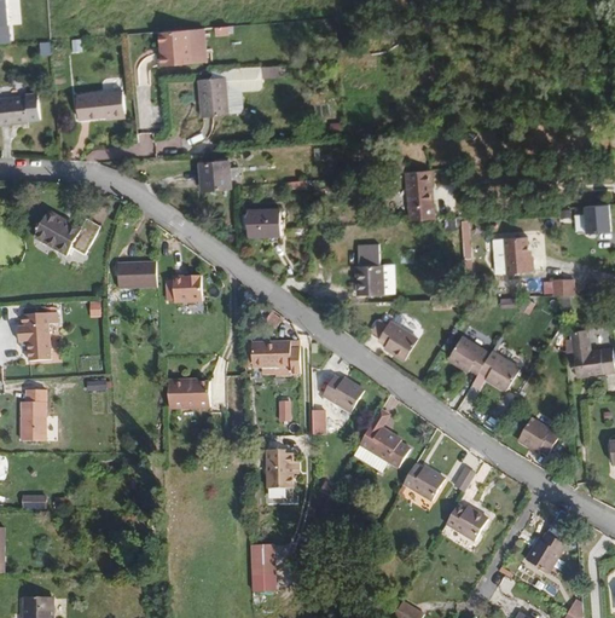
[(190,64),(187,30),(154,33),(155,53),(157,67),(190,64)]
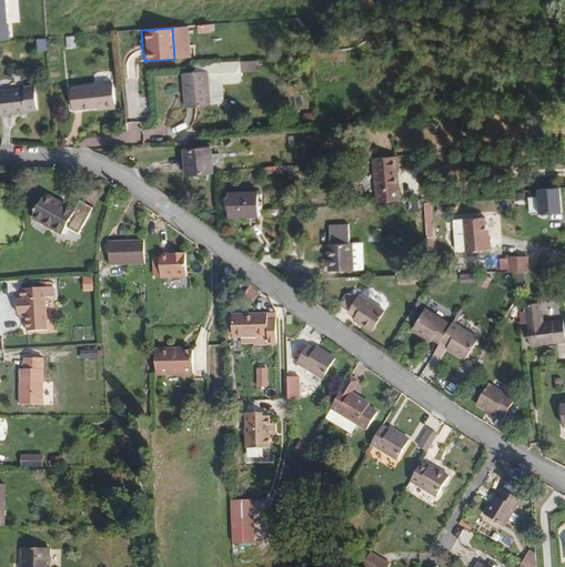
[(72,48),(72,34),(63,34),(63,49),(72,48)]
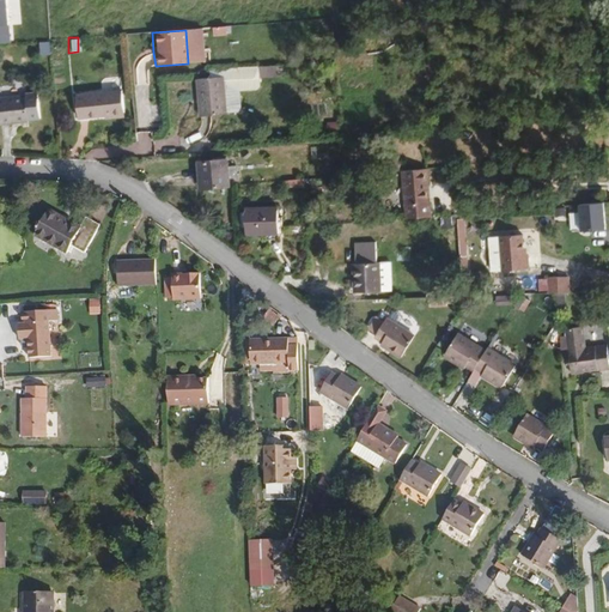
[(270,77),(270,66),(250,67),(250,78),(270,77)]
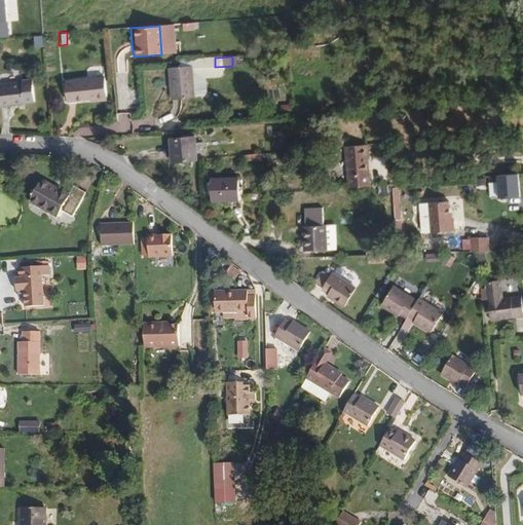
[(190,99),(188,67),(165,69),(169,100),(190,99)]
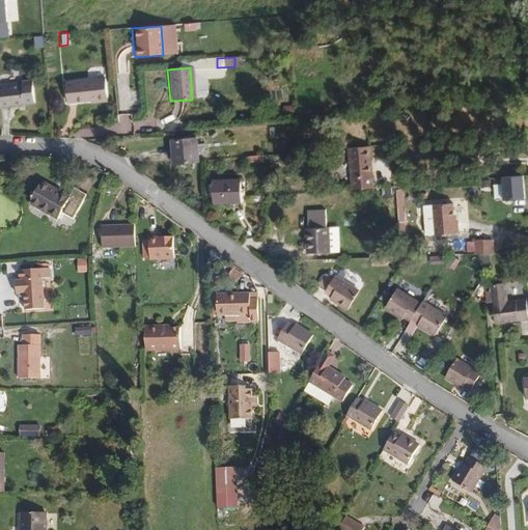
[(105,98),(103,79),(63,82),(65,103),(89,102),(89,99),(105,98)]
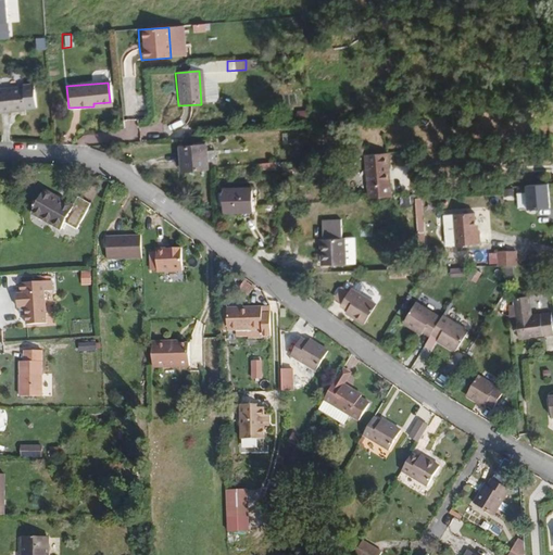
[(34,109),(32,85),(20,86),(20,88),(0,89),(0,113),(23,112),(23,110),(34,109)]
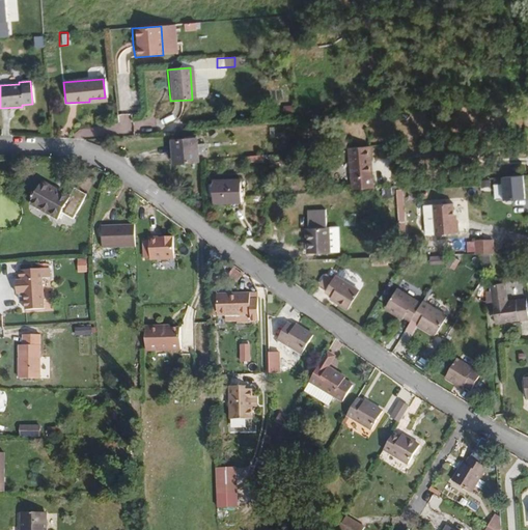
[(198,154),(198,143),(198,138),(170,141),(171,160),(199,158),(198,154)]
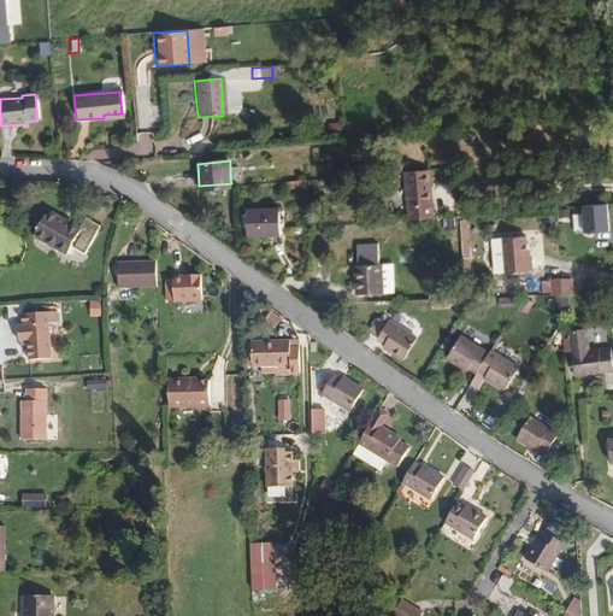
[(431,188),(430,169),(405,171),(410,221),(435,220),(434,206),(428,206),(425,188),(431,188)]
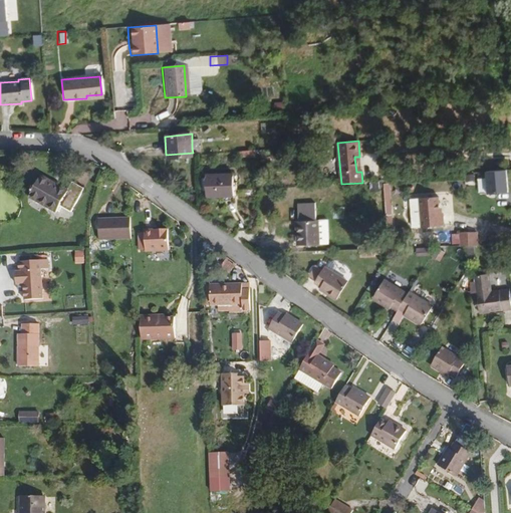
[(324,152),(323,144),(314,145),(315,153),(324,152)]
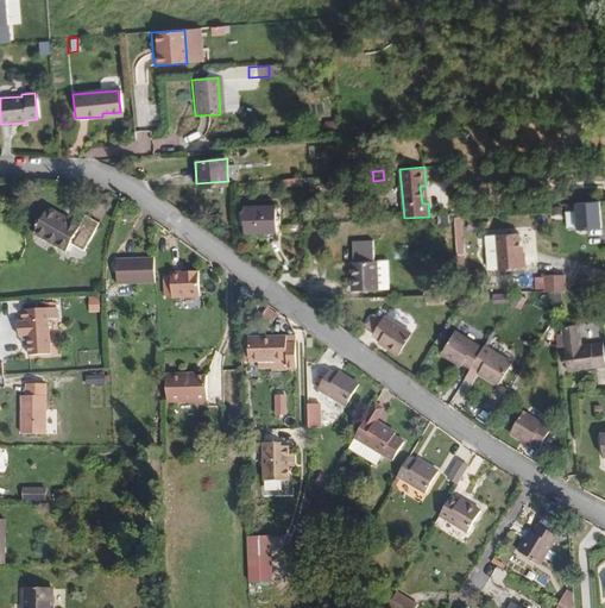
[(373,181),(372,171),(351,173),(351,182),(373,181)]
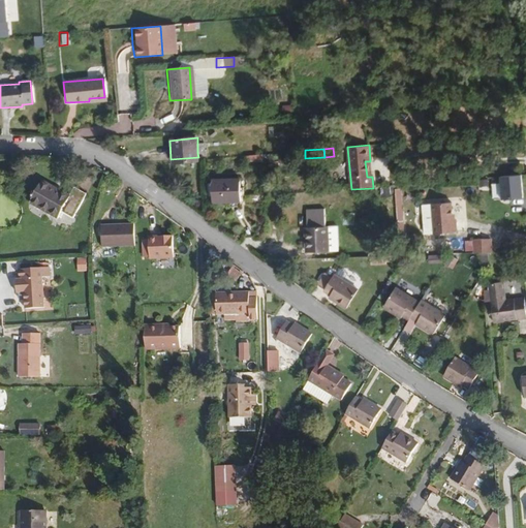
[(500,198),(521,197),(519,175),(498,176),(499,183),(500,198)]
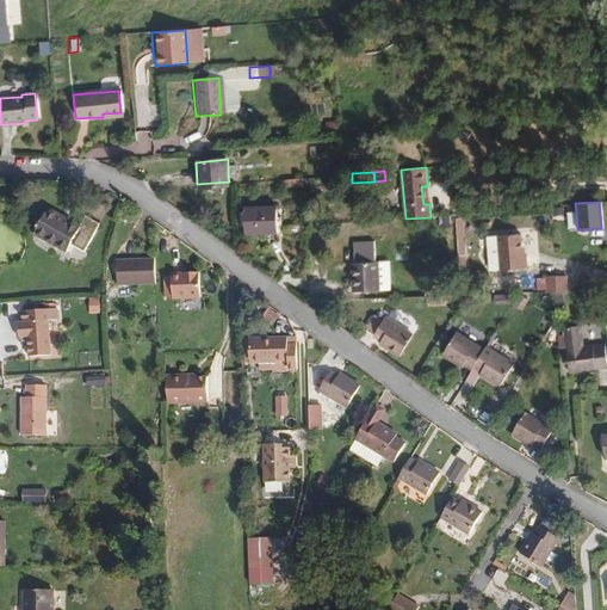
[(276,235),(276,209),(241,210),(242,236),(276,235)]
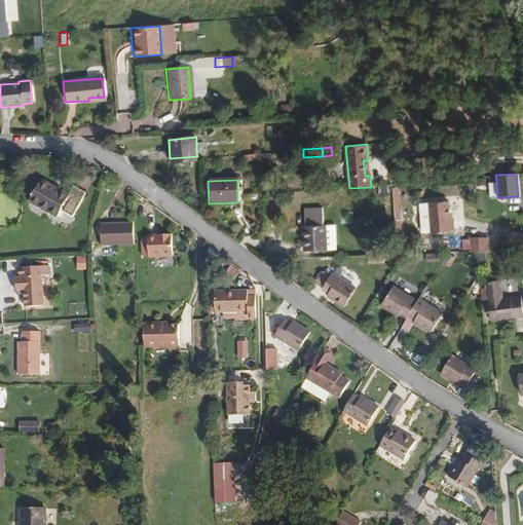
[(488,198),(497,197),(496,182),(487,183),(488,198)]
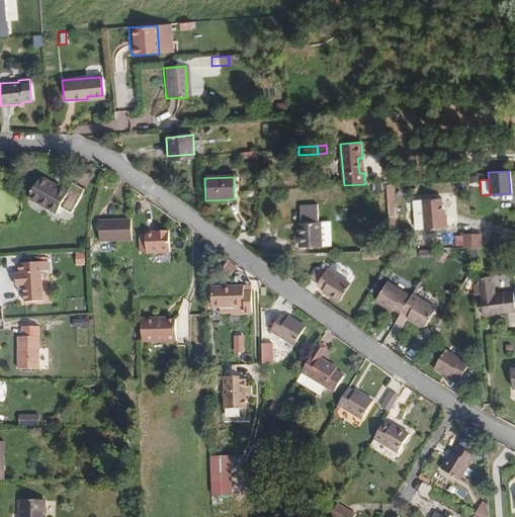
[(70,214),(81,189),(68,184),(64,193),(34,180),(23,204),(54,218),(58,209),(70,214)]
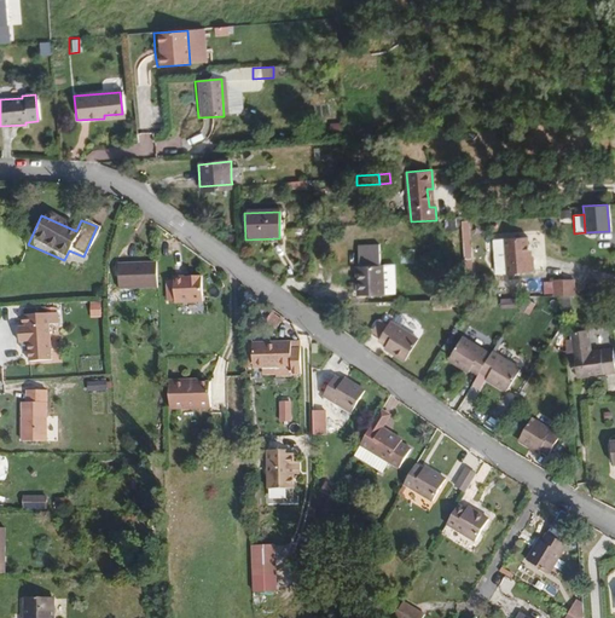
[(531,255),(528,234),(504,236),(508,272),(535,270),(534,254),(531,255)]
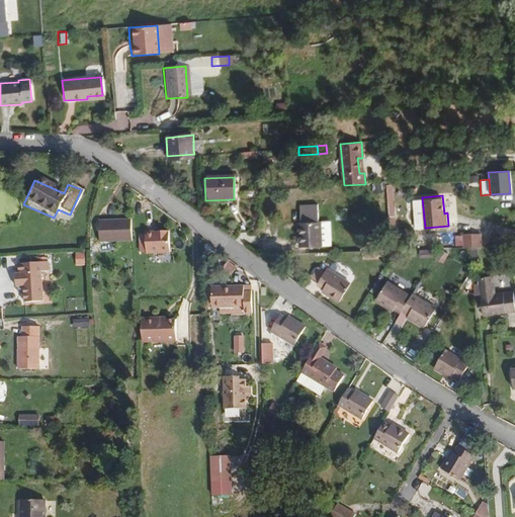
[(319,246),(318,221),(315,221),(314,203),(299,203),(299,222),(296,221),(297,247),(319,246)]
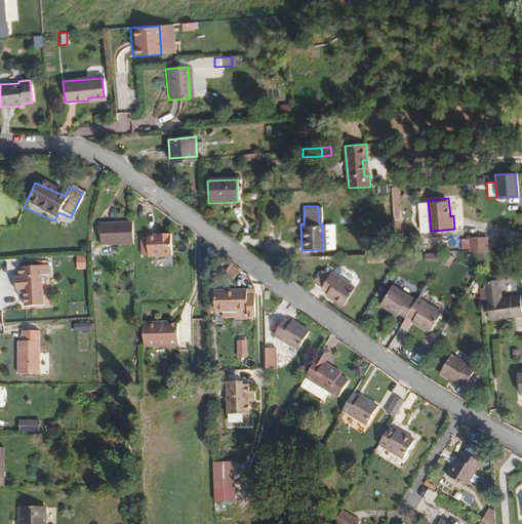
[(112,244),(112,223),(94,224),(95,245),(112,244)]
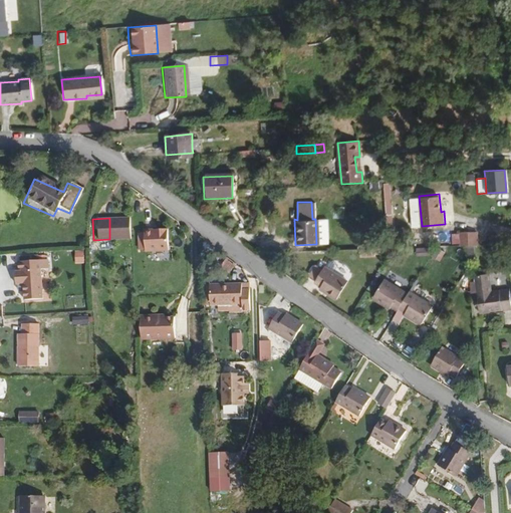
[(125,239),(124,218),(109,218),(109,239),(125,239)]
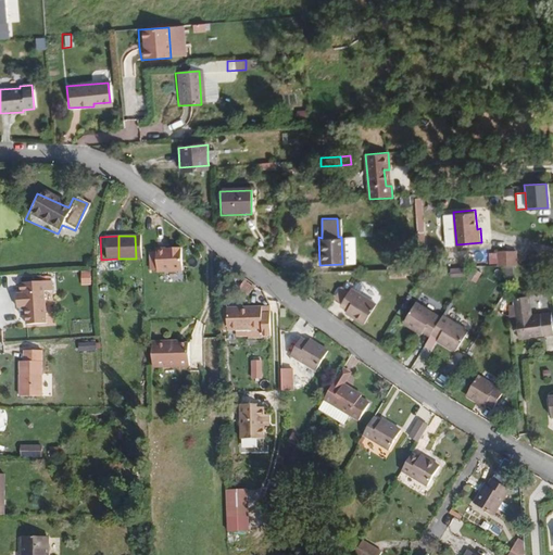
[(176,272),(176,248),(151,249),(151,272),(176,272)]
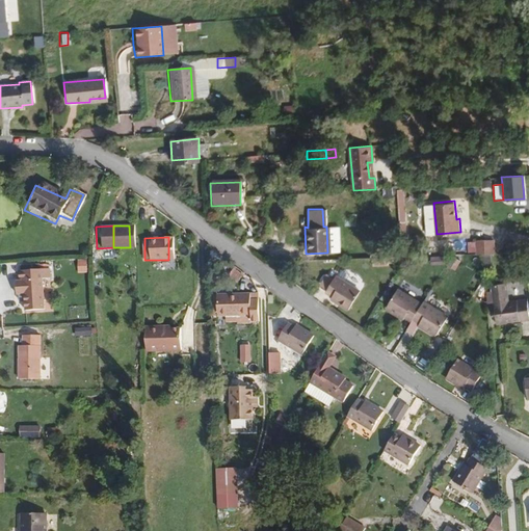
[(492,251),(491,238),(473,238),(474,253),(482,253),(492,251)]
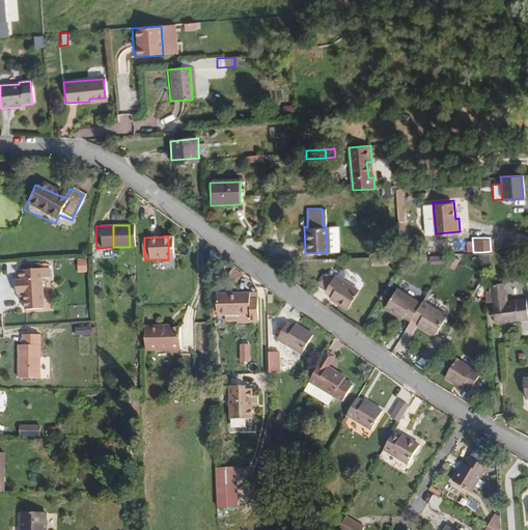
[(387,263),(386,257),(370,257),(370,266),(387,266),(387,263)]
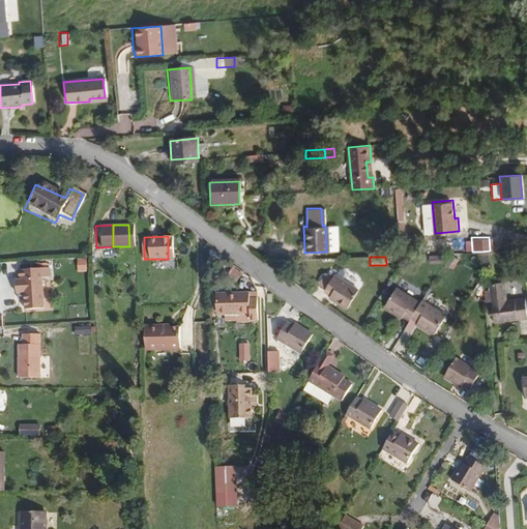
[(41,309),(39,277),(47,276),(47,268),(17,270),(18,281),(13,281),(15,294),(22,293),(23,310),(41,309)]
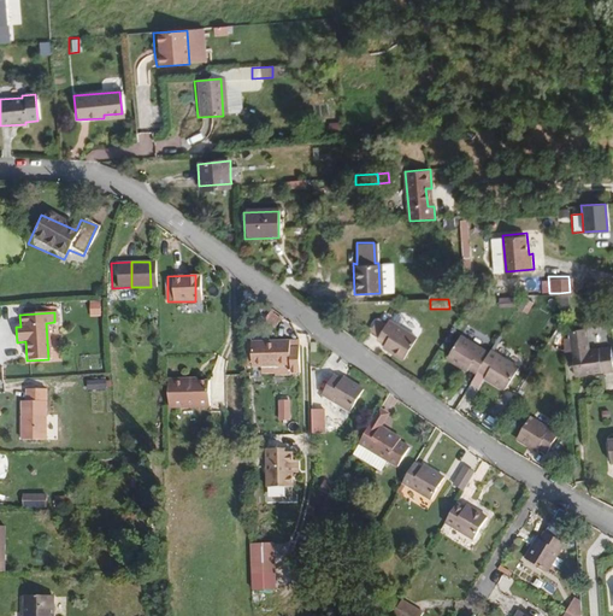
[(373,336),(383,324),(375,320),(366,332),(373,336)]
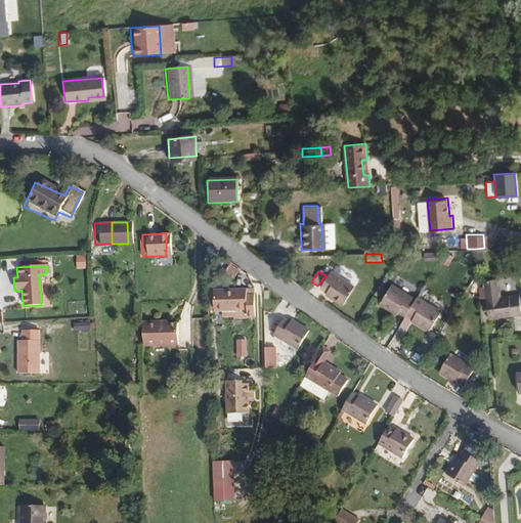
[(341,307),(352,289),(328,272),(326,275),(317,286),(316,288),(322,292),(321,294),(341,307)]
